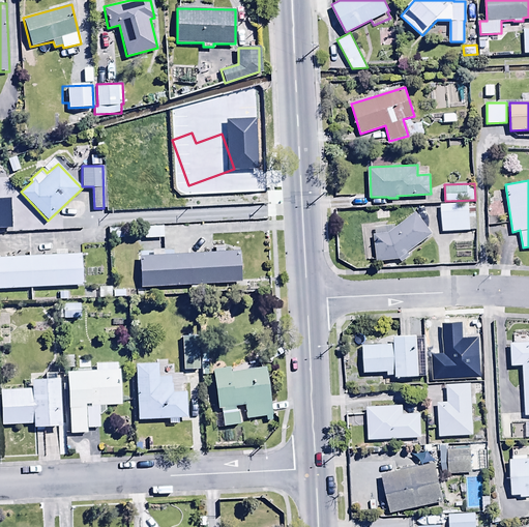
[(468,202),(441,204),(442,231),(469,230),(468,202)]
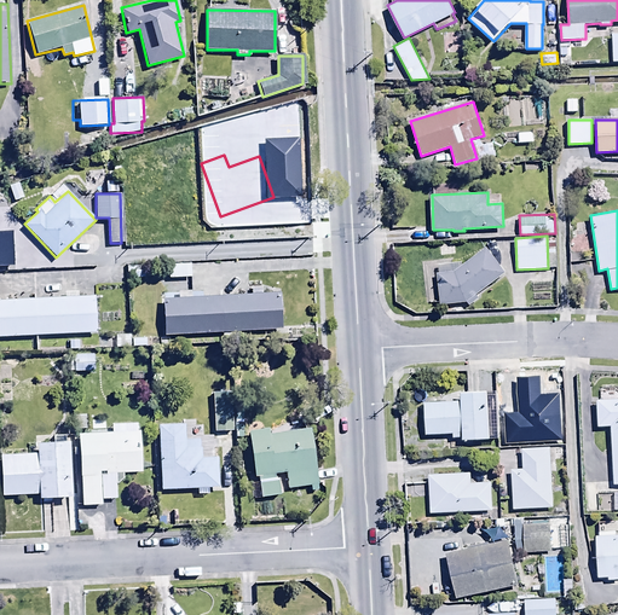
[(439,272),(437,272),(439,305),(468,302),(506,273),(486,248),(461,267),(460,264),(451,264),(451,261),(442,261),(442,265),(439,265),(439,272)]
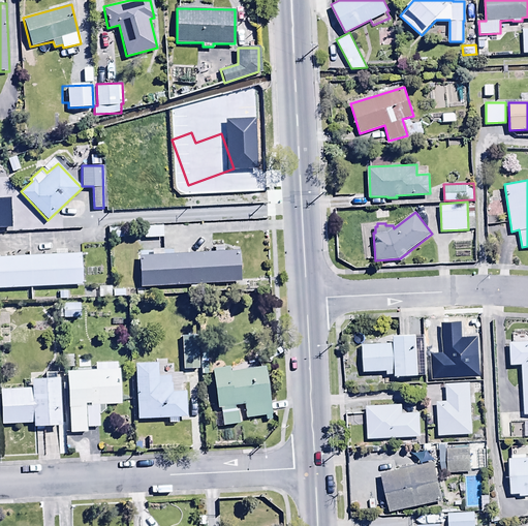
[(123,225),(107,226),(107,237),(124,237),(123,225)]
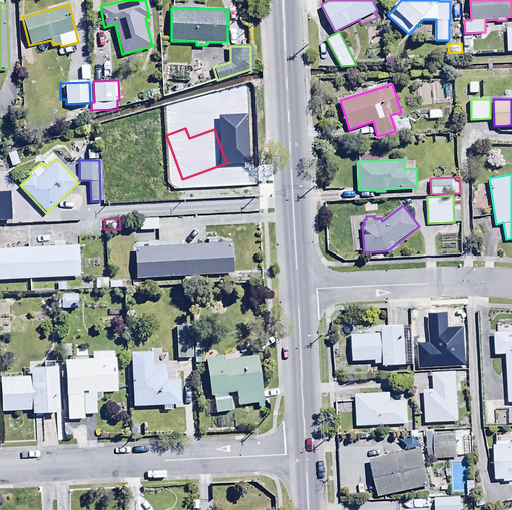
[(157,218),(139,218),(139,230),(158,229),(157,218)]
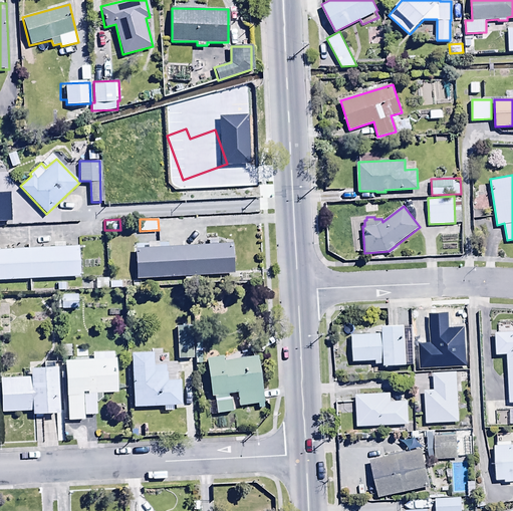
[(0,278),(80,275),(78,246),(64,247),(64,242),(52,242),(52,247),(0,249),(0,278)]
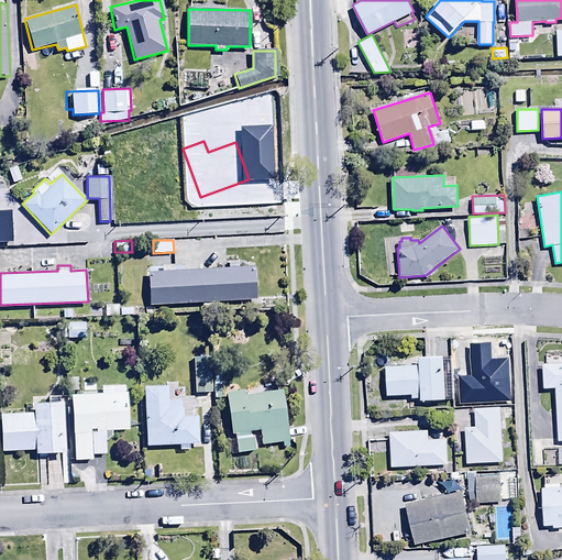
[(252,265),(147,271),(149,304),(201,302),(201,310),(210,310),(210,300),(254,298),(252,265)]
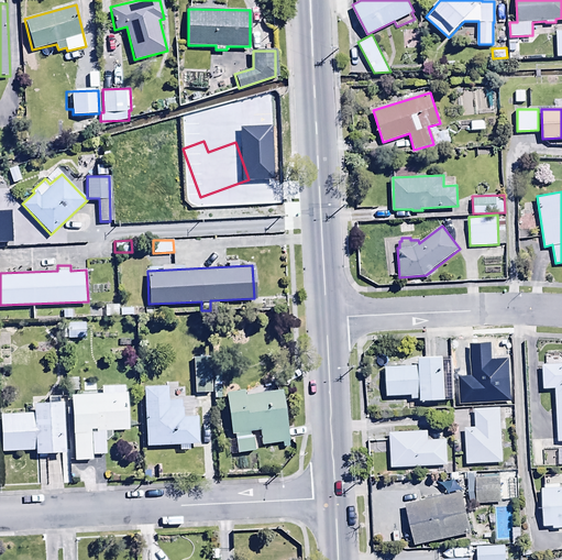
[(86,322),(67,322),(67,337),(85,337),(86,322)]
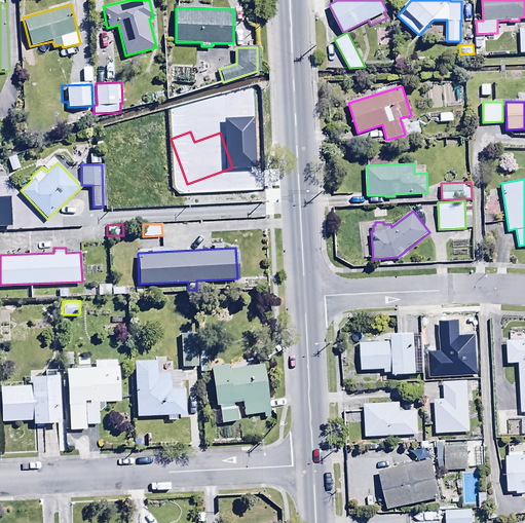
[(427,329),(428,332),(418,333),(419,371),(429,370),(429,373),(458,372),(458,348),(460,348),(460,341),(458,341),(457,328),(427,329)]
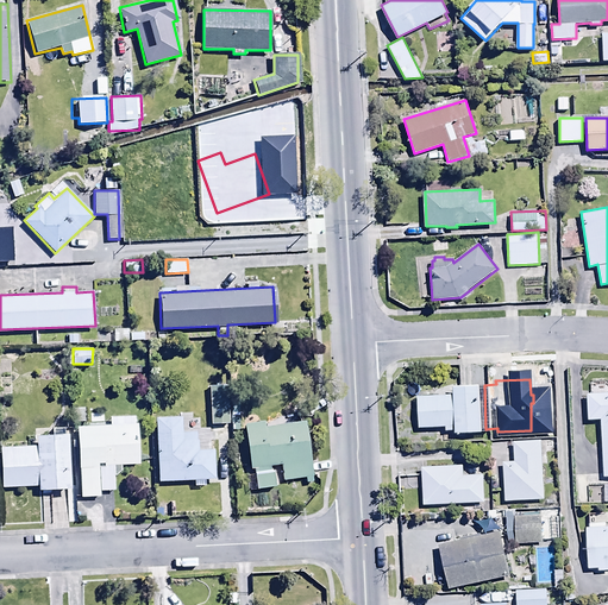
[(418,396),(419,427),(447,426),(447,430),(456,430),(456,433),(482,432),(481,384),(455,385),(455,394),(418,396)]
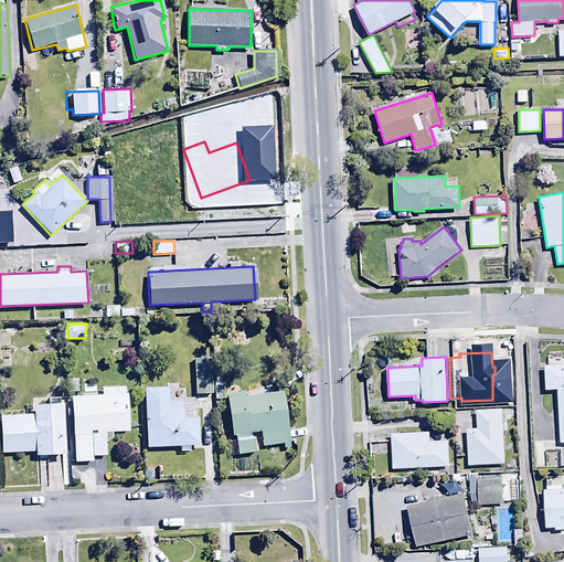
[(211,358),(194,359),(197,393),(213,392),(211,358)]
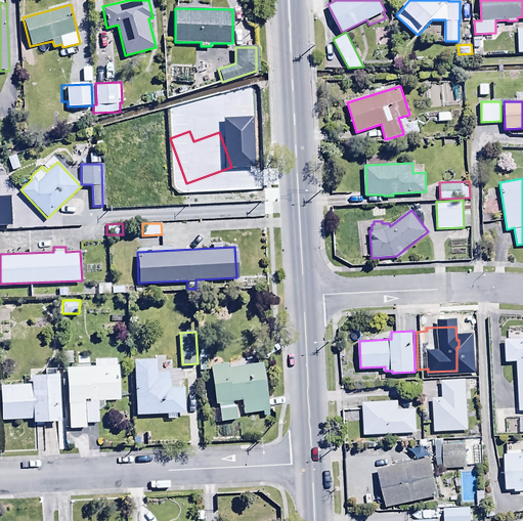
[(522,338),(506,338),(506,361),(518,361),(519,409),(522,409),(522,338)]
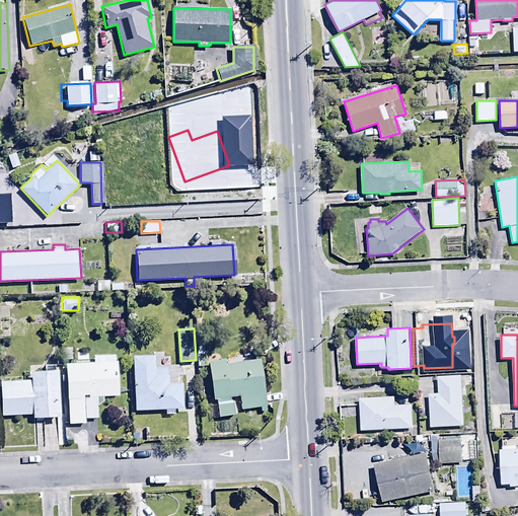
[(93,362),(66,364),(68,425),(86,424),(86,419),(97,419),(96,396),(119,395),(118,362),(116,362),(115,354),(93,355),(93,362)]
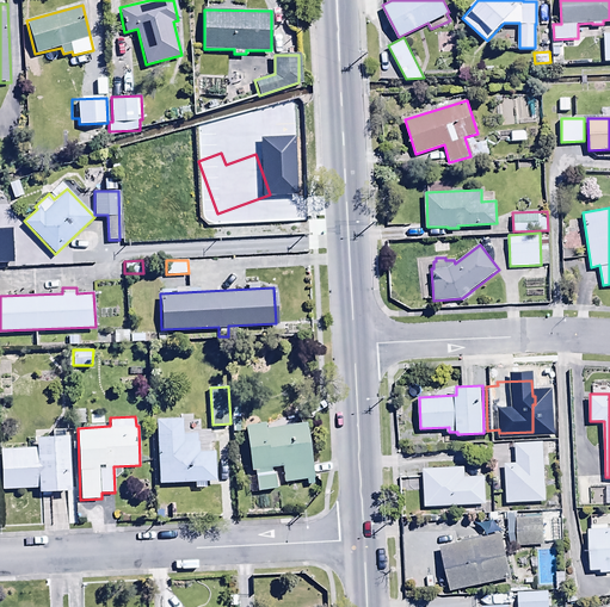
[(155,420),(159,483),(215,479),(214,451),(201,451),(199,432),(183,433),(183,419),(155,420)]
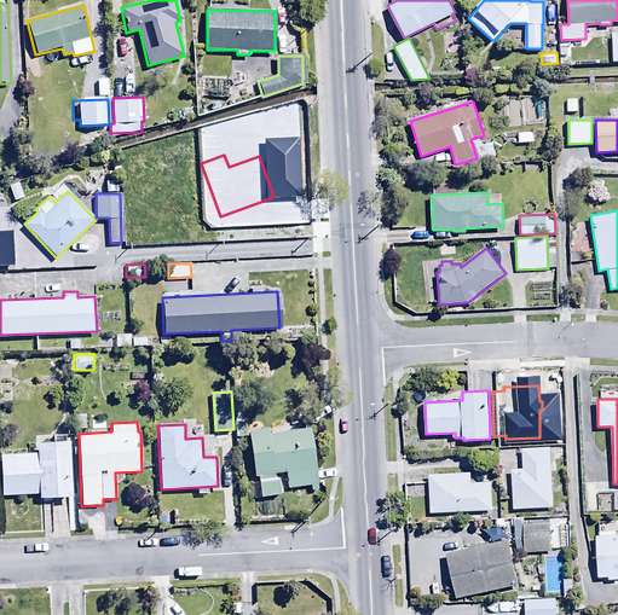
[(267,428),(247,430),(254,476),(259,475),(261,495),(282,493),(278,473),(286,473),(288,488),(311,485),(312,489),(319,488),(311,428),(267,434),(267,428)]
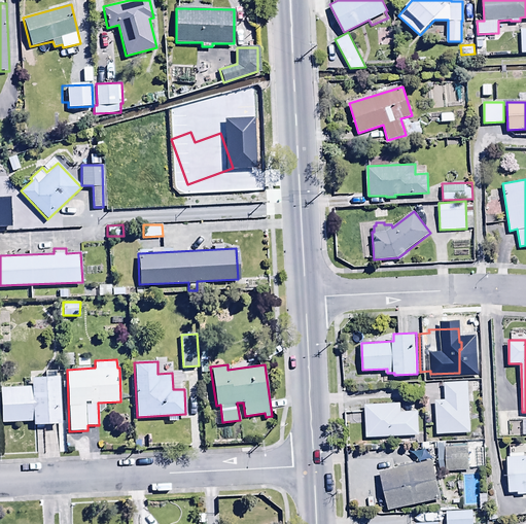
[(0,387),(2,421),(33,420),(33,425),(61,424),(60,376),(32,377),(33,386),(0,387)]
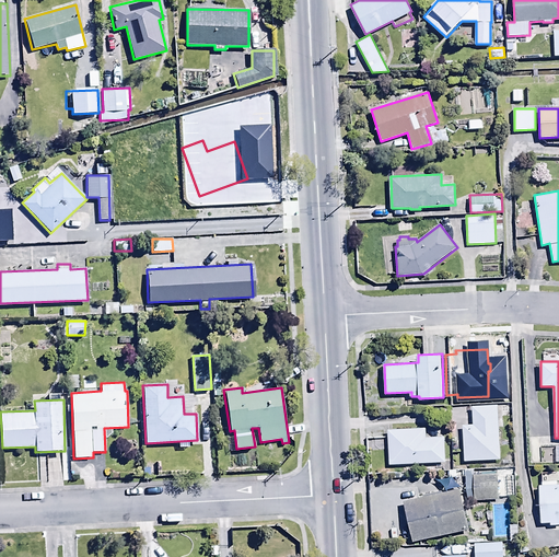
[(473,425),(463,425),(464,461),(500,460),(498,405),(473,406),(473,425)]
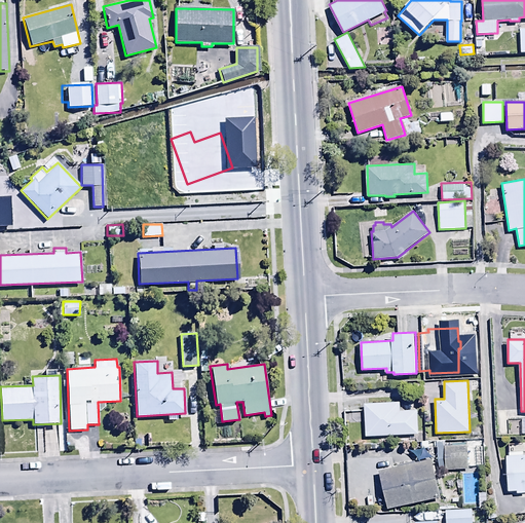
[(413,410),(412,402),(364,404),(365,436),(418,434),(417,410),(413,410)]
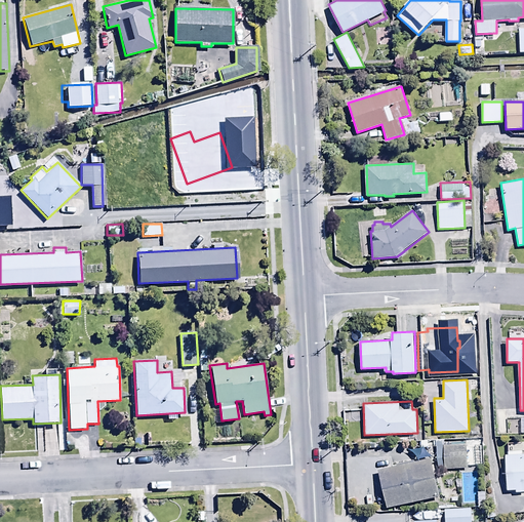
[(466,443),(443,445),(445,468),(467,466),(466,443)]
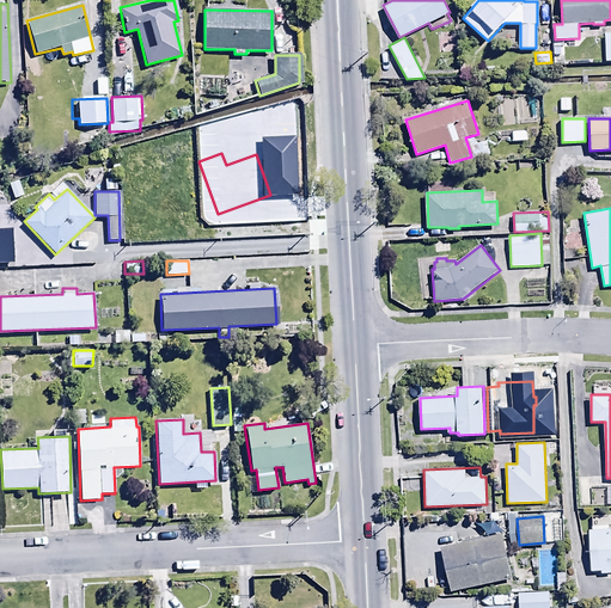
[(610,528),(609,528),(609,524),(592,526),(592,529),(590,529),(592,571),(602,570),(602,573),(610,572),(610,528)]
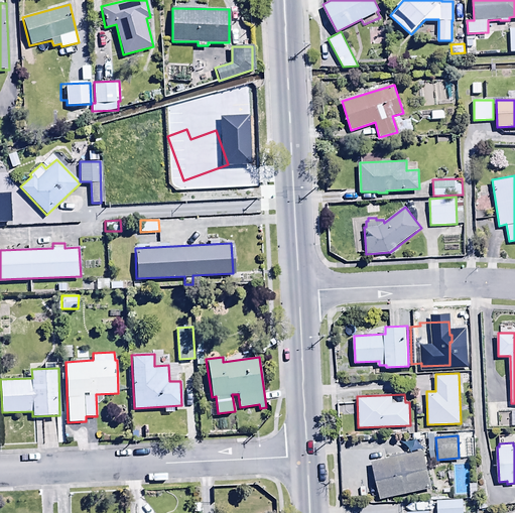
[(422,451),(372,461),(380,499),(430,489),(422,451)]
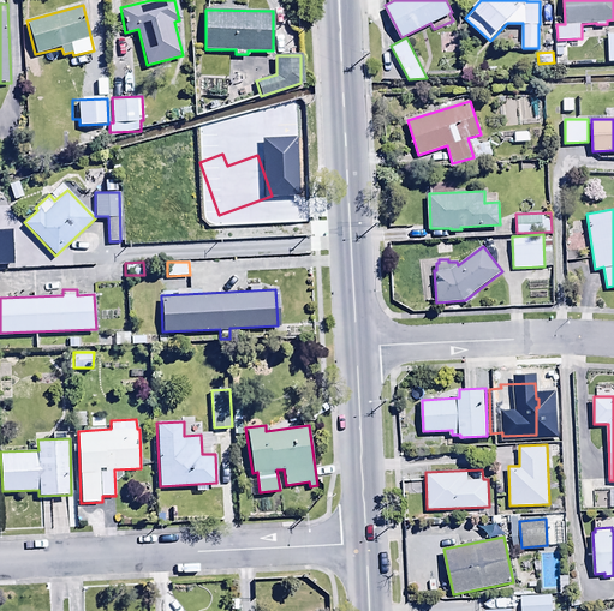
[(552,610),(552,594),(522,595),(522,610),(552,610)]
